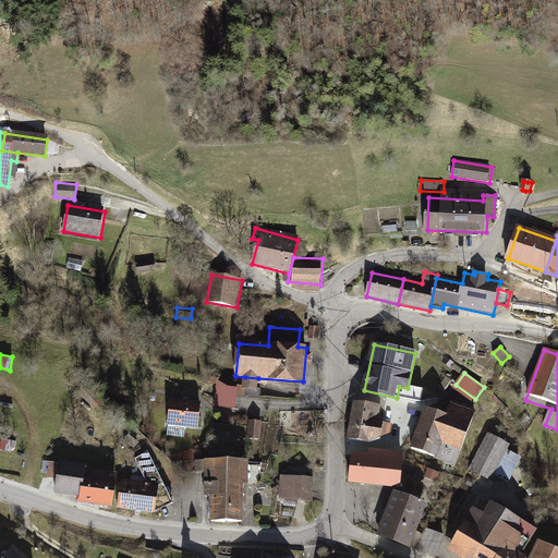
[(245,377),(244,386),(257,387),(258,378),(245,377)]
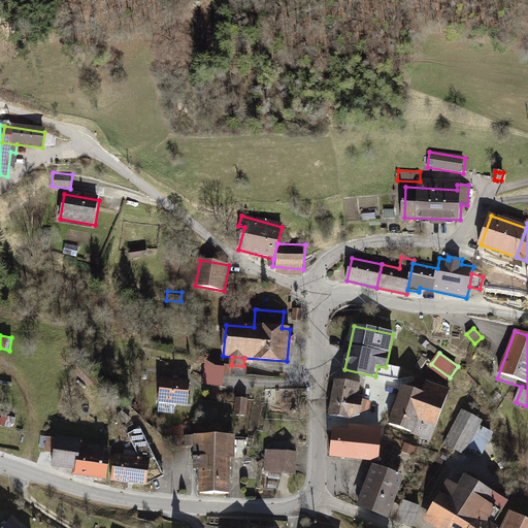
[(81,365),(75,370),(90,385),(96,380),(81,365)]
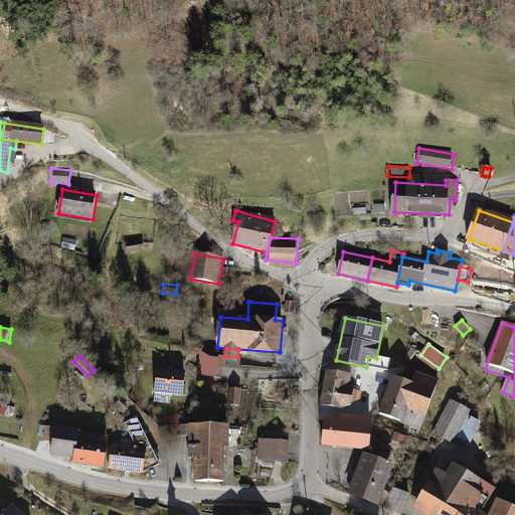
[(220,378),(221,356),(201,356),(200,377),(220,378)]
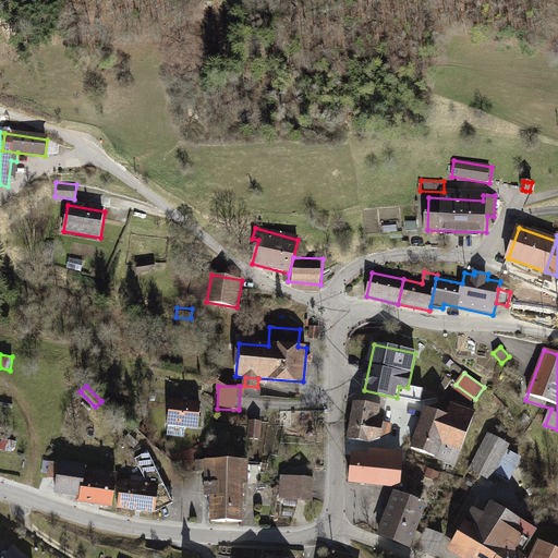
[(244,386),(240,386),(240,395),(262,397),(263,387),(257,387),(244,386)]
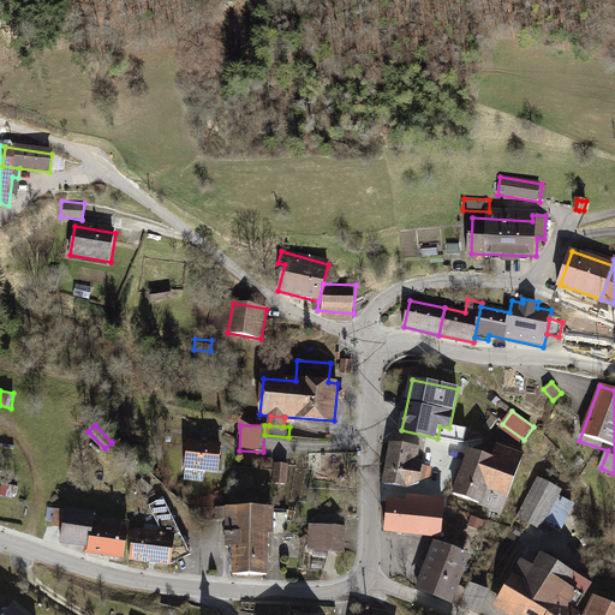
[(451,440),(464,442),(465,431),(453,429),(451,440)]
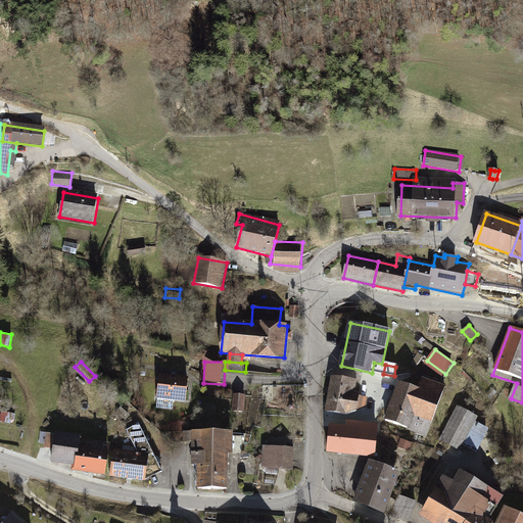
[(189,378),(160,375),(158,398),(186,400),(189,378)]
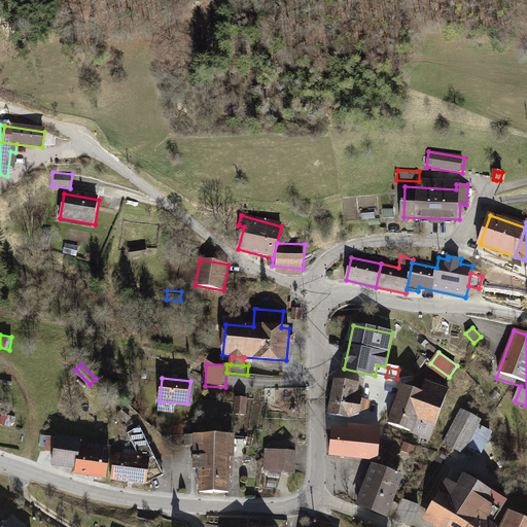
[(357,385),(337,382),(331,416),(352,419),(352,415),(358,416),(361,400),(355,399),(357,385)]
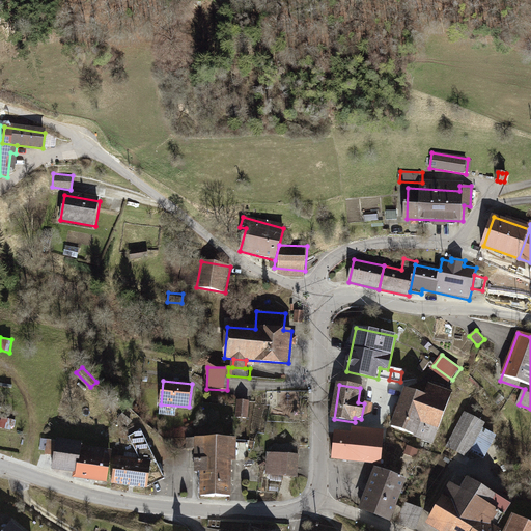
[(430,385),(426,397),(428,398),(415,436),(434,442),(452,392),(430,385)]
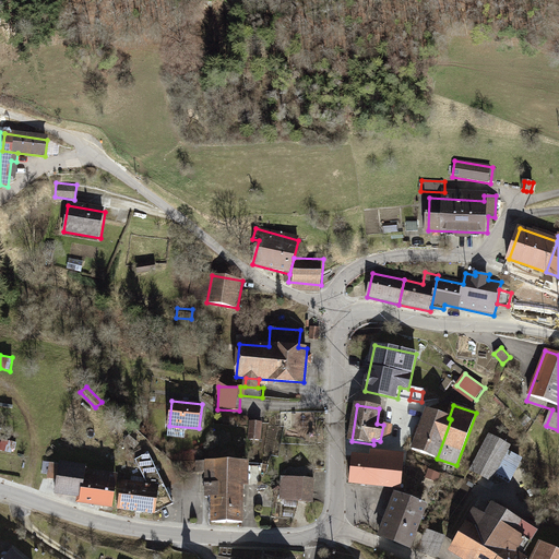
[(449,418),(427,411),(413,450),(437,459),(451,419),(449,418)]
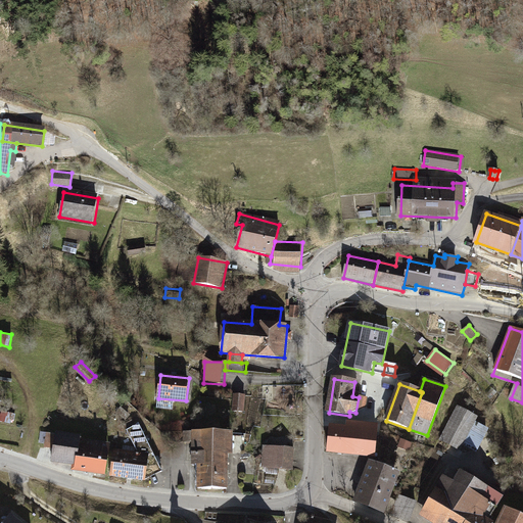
[(234,414),(246,414),(247,395),(235,395),(234,414)]
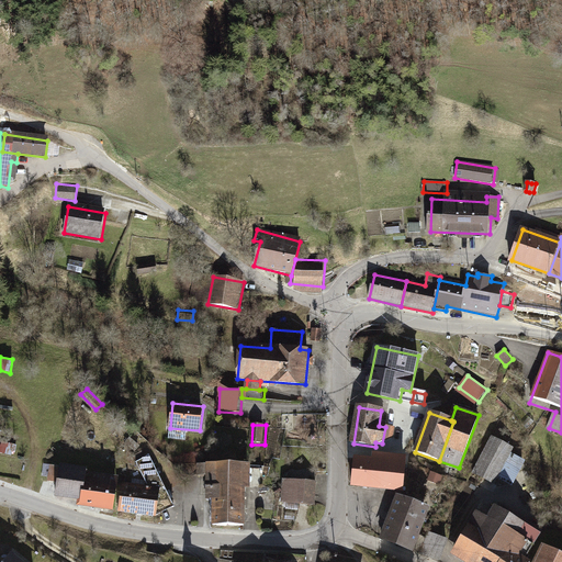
[(514,448),(492,437),(472,473),(492,484),(496,476),(509,483),(521,461),(509,454),(514,448)]
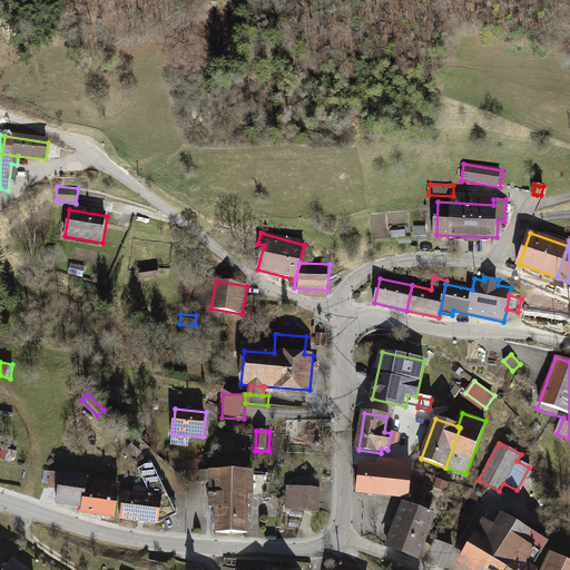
[(177,513),(153,461),(139,468),(151,494),(165,520),(177,513)]
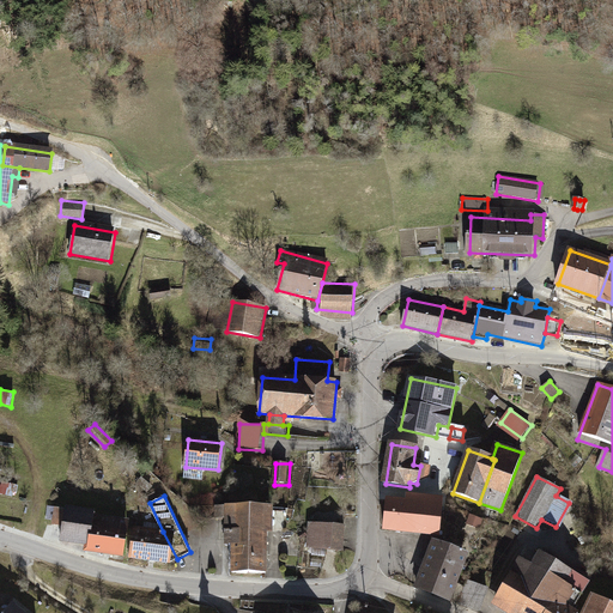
[(404,532),(407,502),(388,499),(386,529),(404,532)]
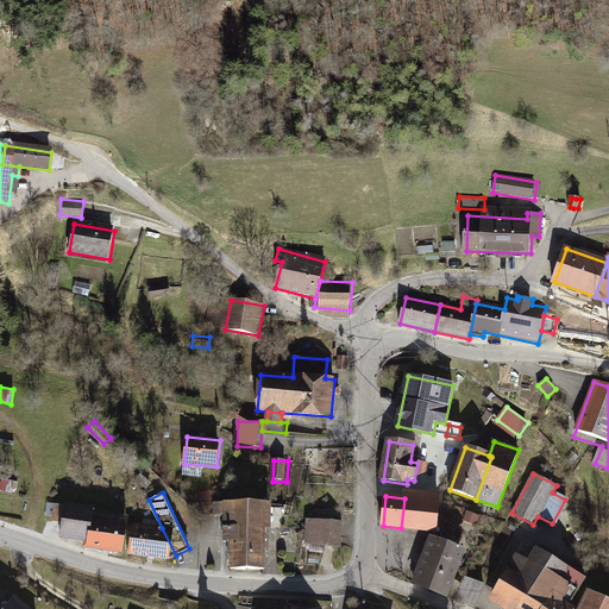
[(405,498),(401,528),(437,532),(440,502),(405,498)]
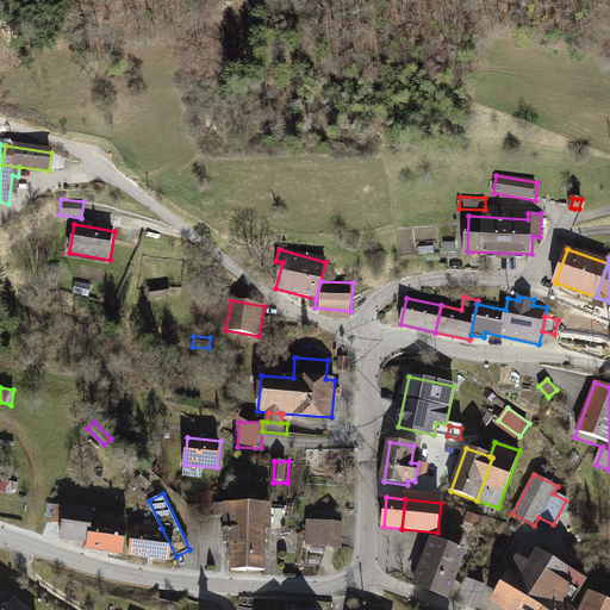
[(267,504),(230,504),(230,541),(232,541),(232,571),(266,571),(267,504)]
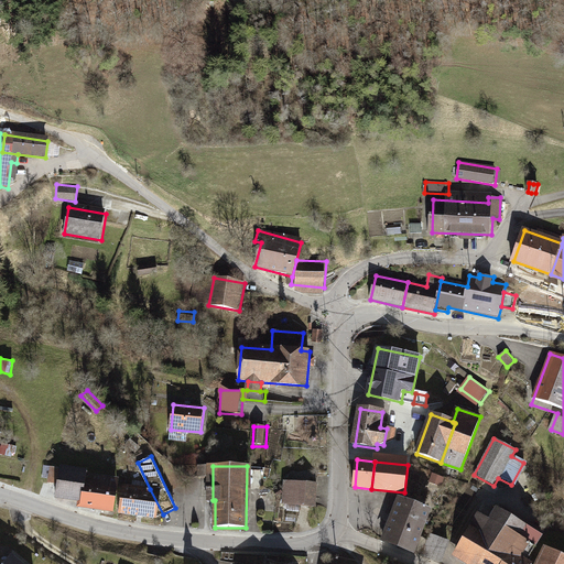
[(85,476),(57,472),(55,495),(82,498),(84,481),(85,476)]
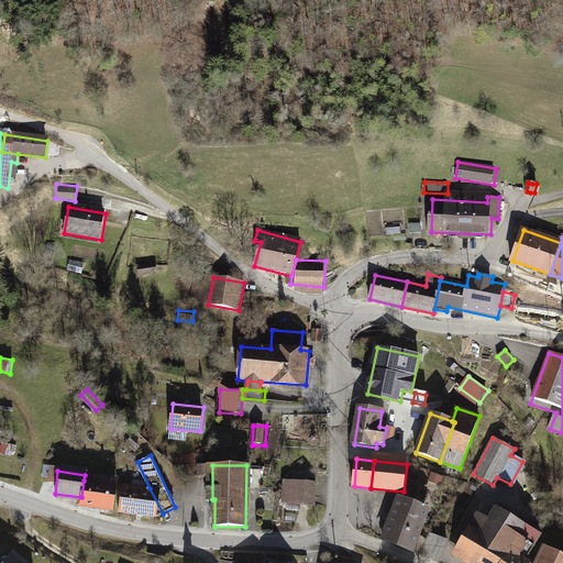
[(317,482),(285,478),(283,504),(316,506),(317,482)]
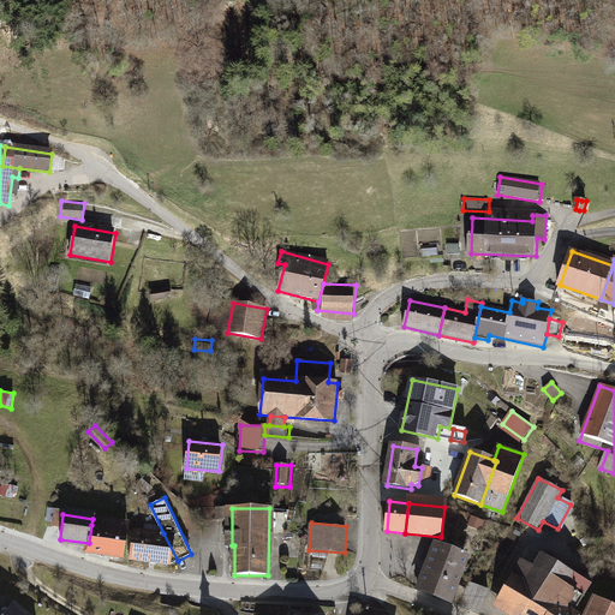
[(130,531),(91,525),(89,543),(88,553),(126,559),(130,531)]
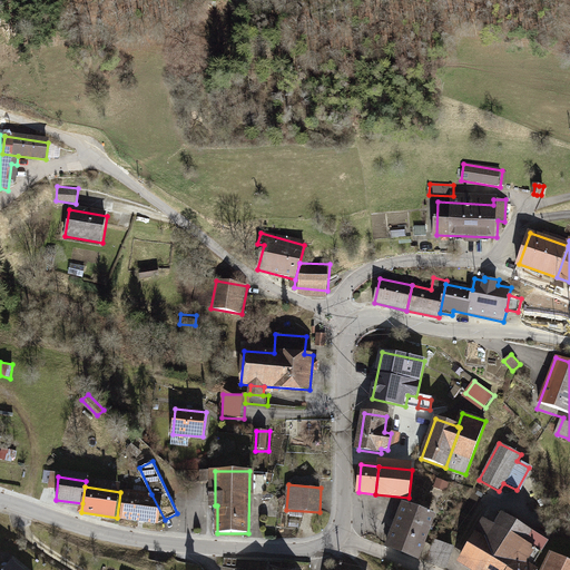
[(151,494),(124,492),(120,517),(159,523),(165,520),(151,494)]
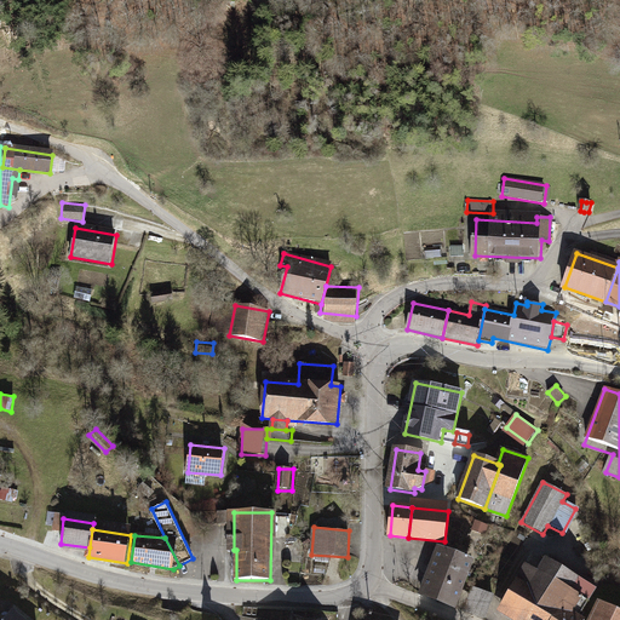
[(474,560),(440,546),(422,595),(455,608),(474,560)]
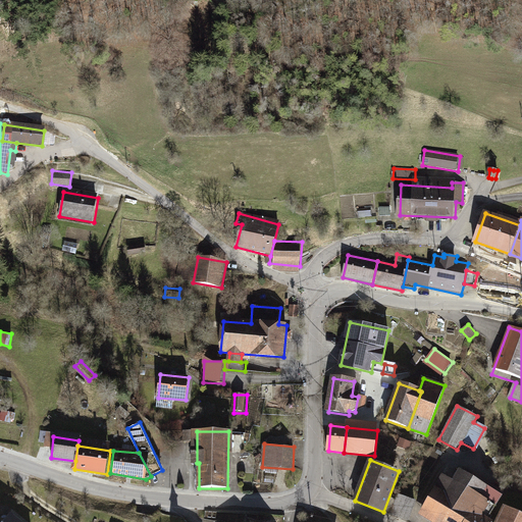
[(455,480),(445,474),(423,509),(445,521),(490,521),(488,520),(502,497),(460,472),(455,480)]
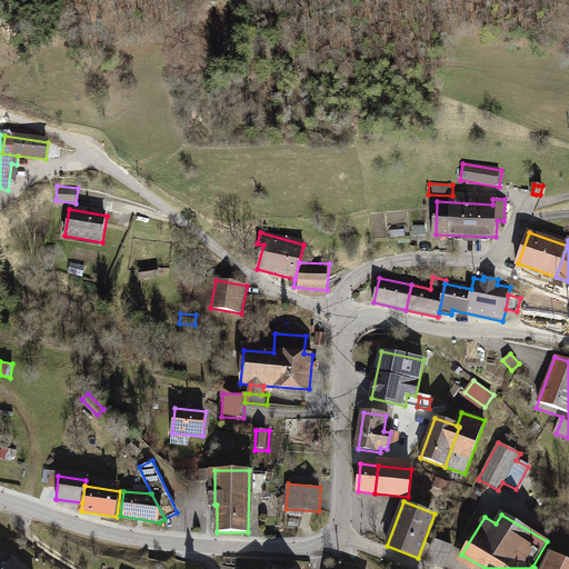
[(452,546),(435,539),(426,560),(445,568),(452,546)]
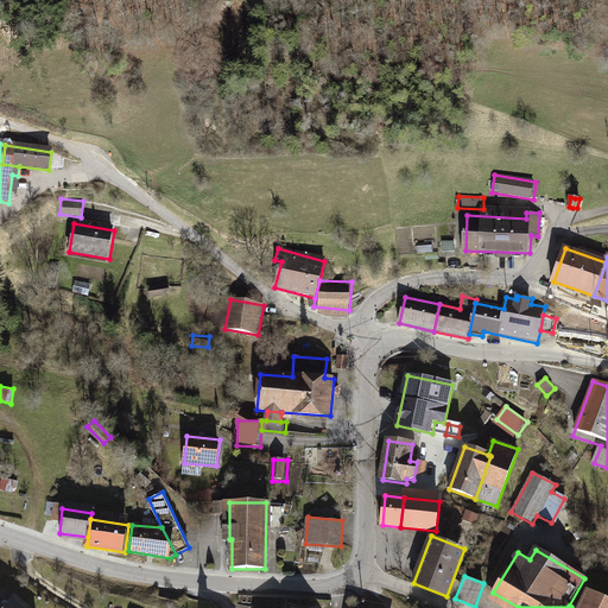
[(607,607),(607,600),(586,590),(577,607),(607,607)]
